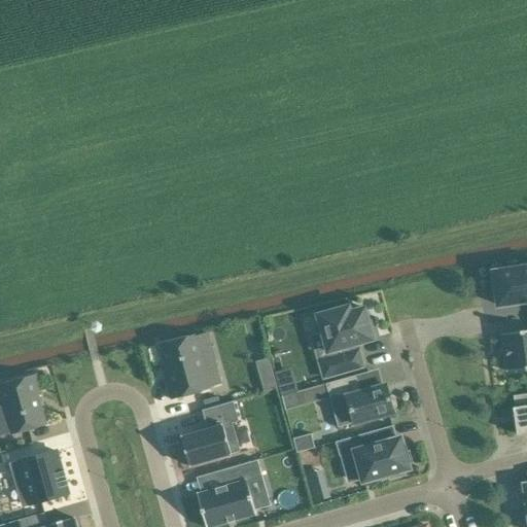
[(496,290),(498,306),(526,301),(526,260),(522,262),(522,268),(494,272),(494,274),(489,275),(491,291),(496,290)]
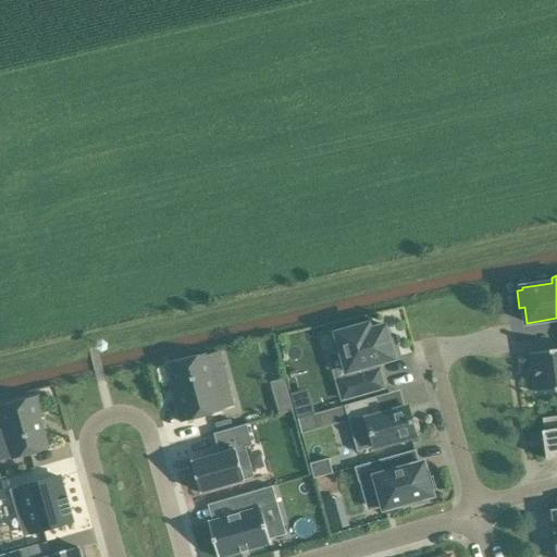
[(376,363),(395,358),(392,350),(395,349),(393,338),(390,339),(385,325),(371,330),(369,323),(336,333),(347,372),(348,371),(350,378),(337,381),(343,399),(385,387),(380,369),(379,369),(376,363)]
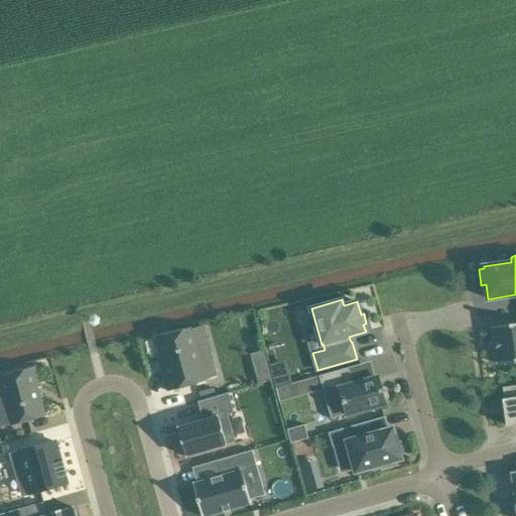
[(515,323),(492,327),(498,364),(515,361),(515,323)]
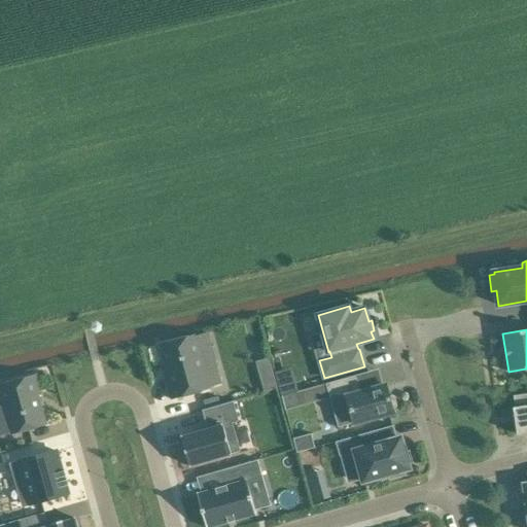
[(195,335),(160,344),(168,371),(165,372),(172,399),(210,389),(209,387),(221,384),(215,362),(204,365),(195,335)]
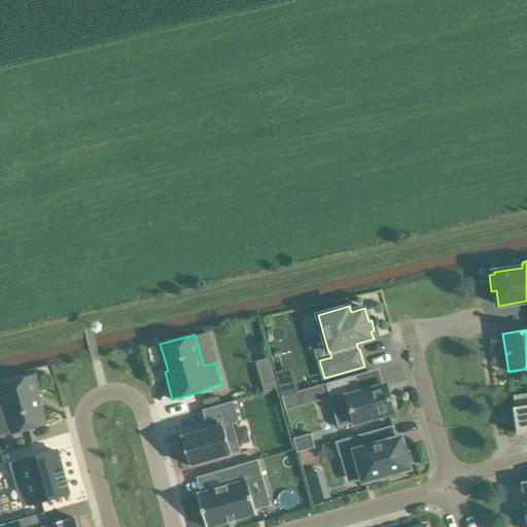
[(271,357),(257,361),(266,392),(280,388),(271,357)]
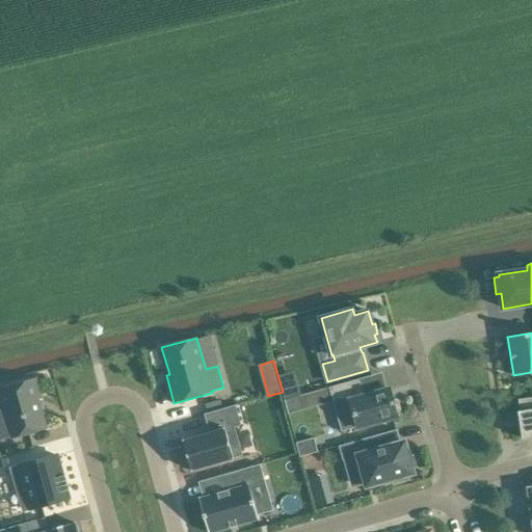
[(0,407),(3,407),(11,439),(47,429),(38,399),(43,398),(36,377),(0,388),(0,407)]
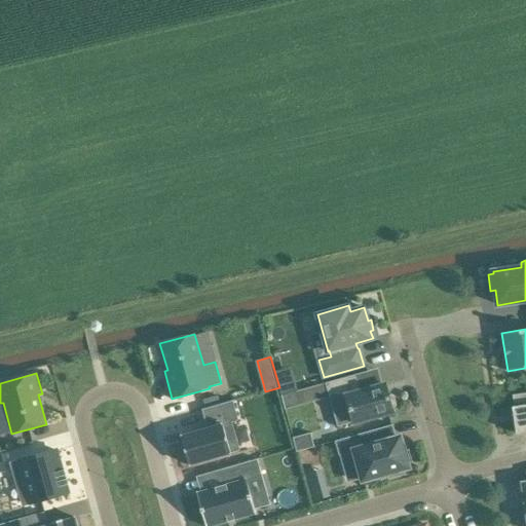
[(326,383),(338,426),(353,422),(393,412),(392,407),(396,407),(397,405),(393,396),(392,395),(388,396),(385,384),(360,391),(355,374),(326,383)]
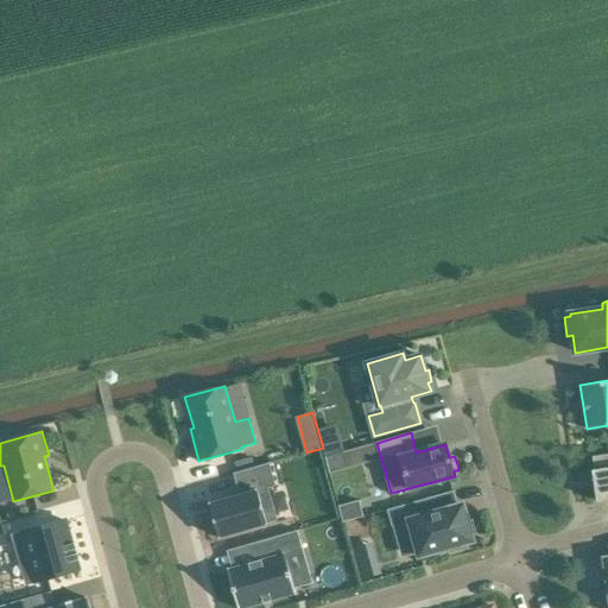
[(339,439),(322,443),(325,457),(342,453),(339,439)]
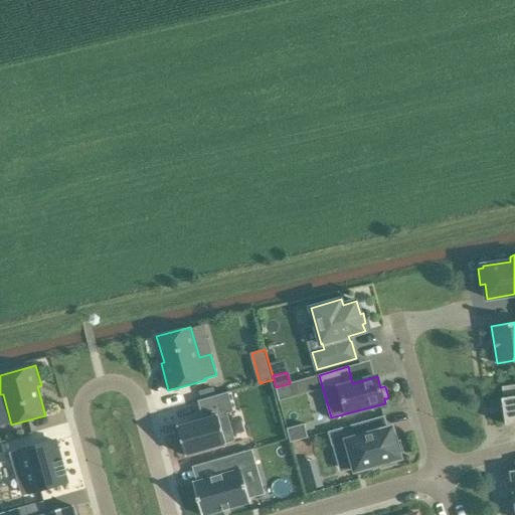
[(514,384),(502,386),(506,411),(504,411),(505,424),(514,421),(514,384)]
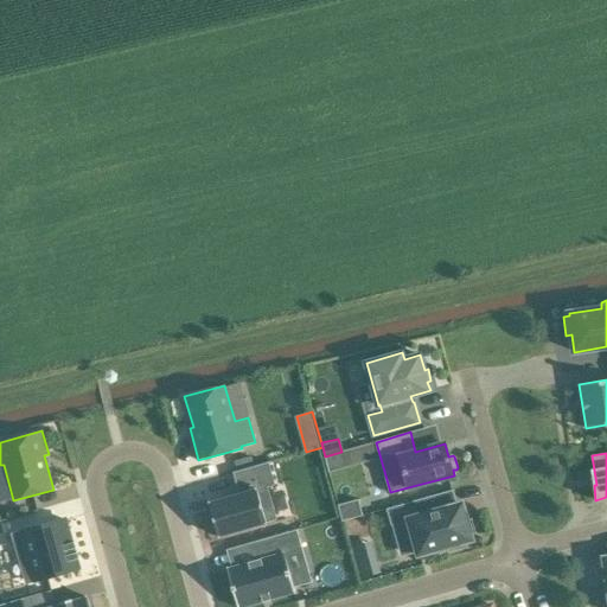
[(241,493),(210,503),(213,516),(213,517),(219,537),(230,534),(278,521),(268,487),(276,485),(269,462),(235,472),(241,493)]
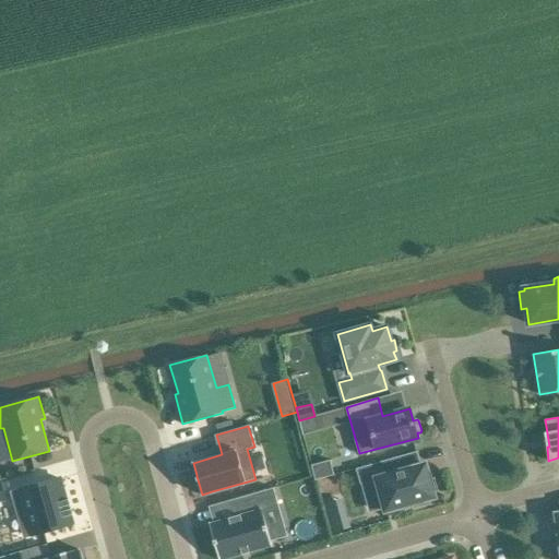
[(360,484),(377,479),(385,511),(413,503),(414,508),(430,502),(429,498),(435,497),(433,491),(438,490),(435,478),(430,479),(428,474),(425,475),(421,465),(404,470),(401,455),(356,468),(360,484)]
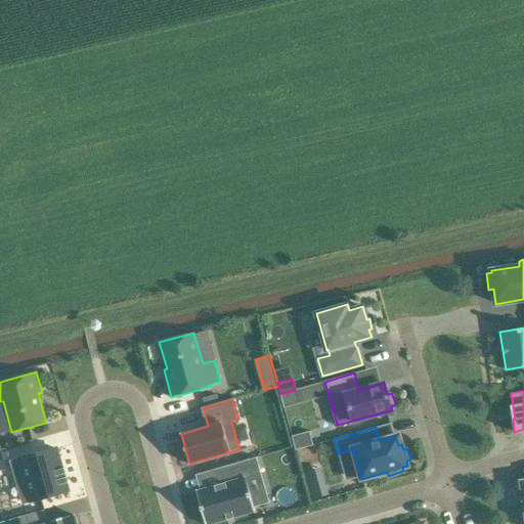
[(292,436),(295,449),(313,444),(309,431),(292,436)]
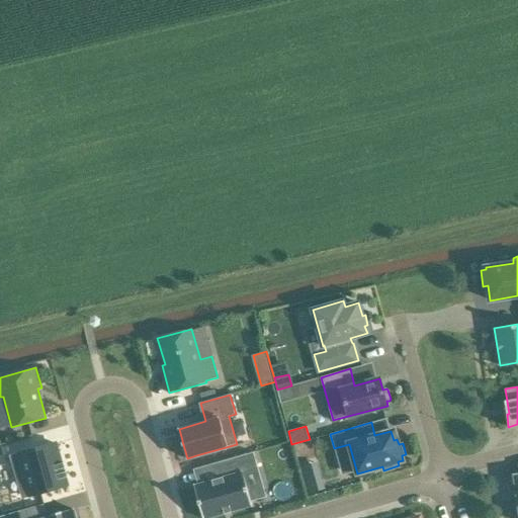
[(28,496),(68,485),(56,443),(11,456),(16,476),(22,475),(28,496)]
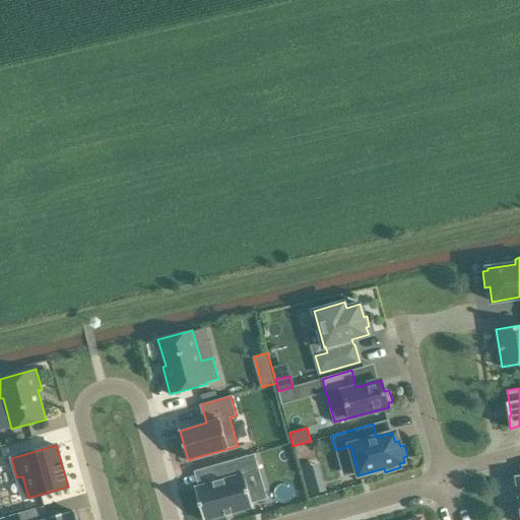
[(260,470),(255,453),(214,465),(218,480),(195,488),(203,519),(207,519),(253,507),(244,474),(260,470)]
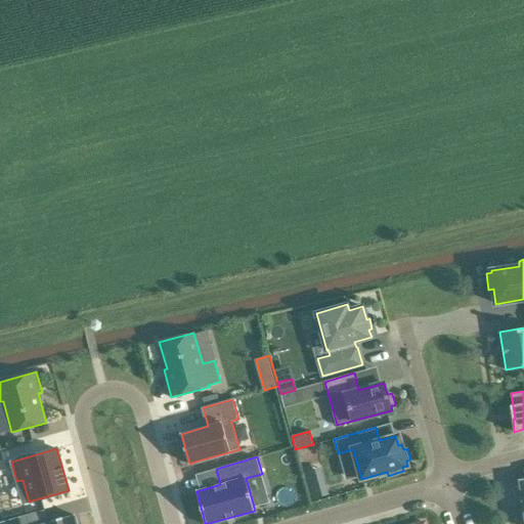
[(322,485),(307,489),(309,499),(325,495),(322,485)]
